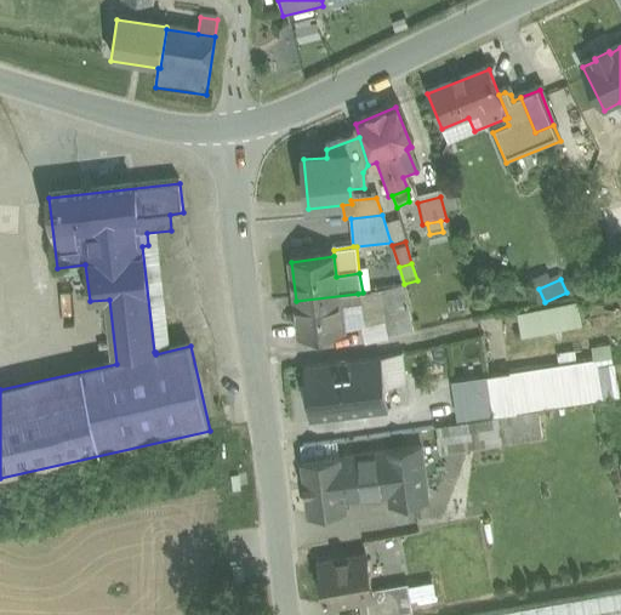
[(402,290),(381,295),(386,318),(406,313),(402,290)]
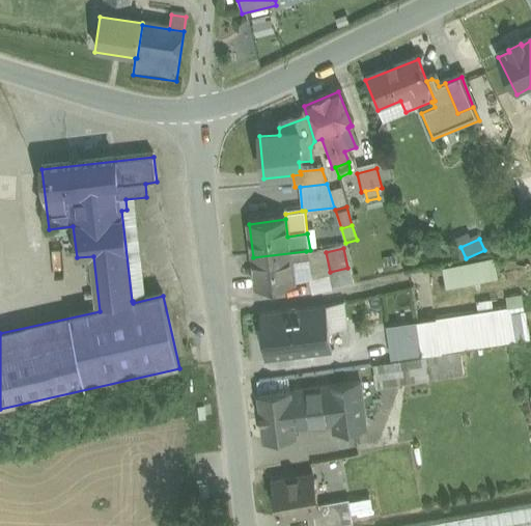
[(312,296),(332,293),(327,272),(330,272),(326,252),(310,254),(310,250),(306,251),(308,268),(296,270),(295,260),(290,260),(295,287),(311,285),(312,296)]
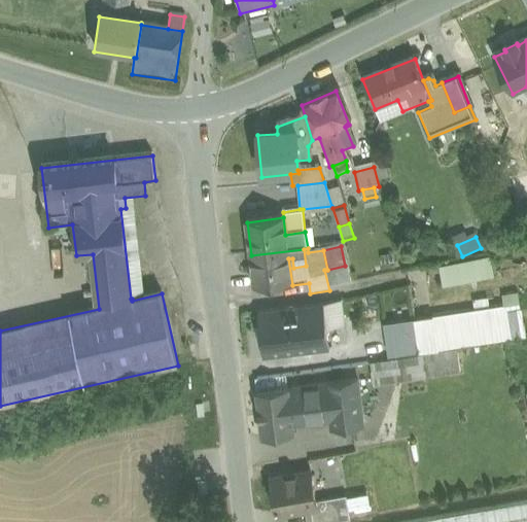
[(304,249),(251,255),(255,290),(292,285),(288,258),(292,258),(293,268),(306,266),(304,249)]
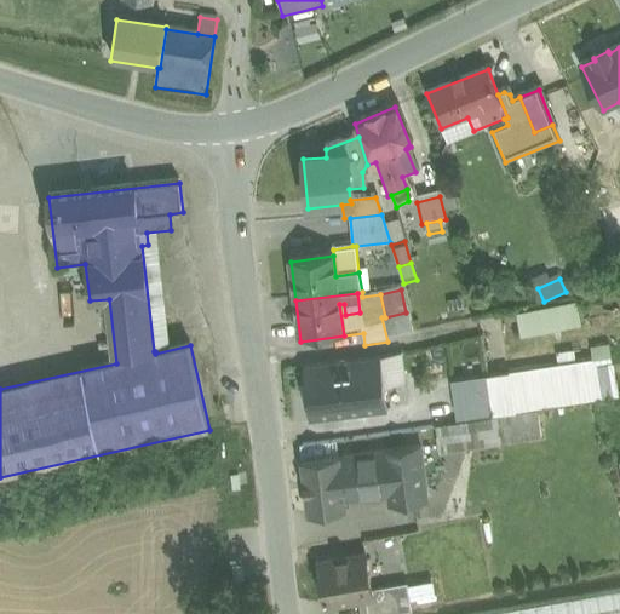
[(580,300),(518,317),(524,340),(587,323),(580,300)]
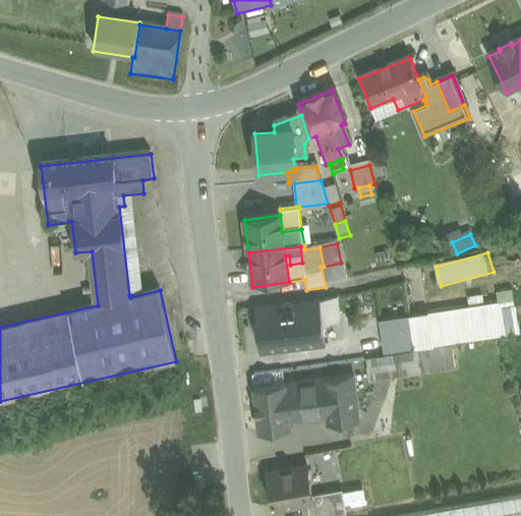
[(321,267),(326,287),(346,283),(341,263),(324,267),(321,267)]
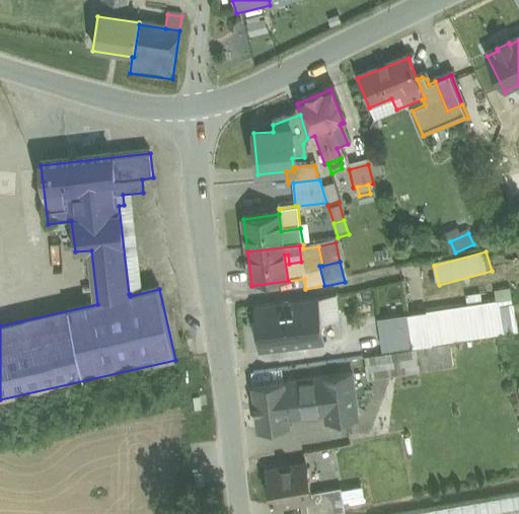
[(318,302),(254,310),(260,354),(324,347),(318,302)]
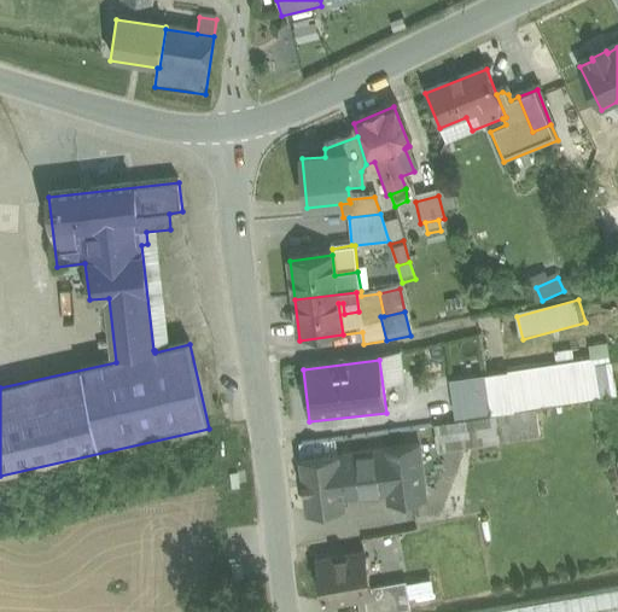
[(512,384),(517,412),(616,397),(612,368),(512,384)]
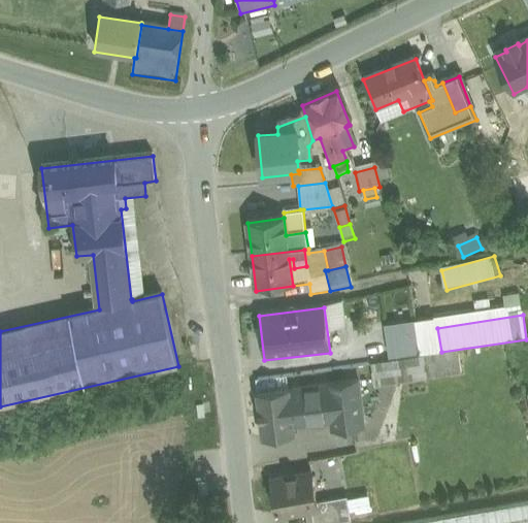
[(385,344),(417,338),(416,331),(415,326),(384,331),(385,344)]
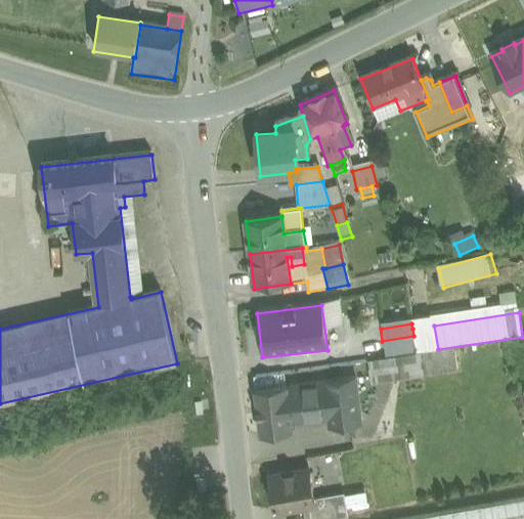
[(413,336),(417,353),(438,349),(434,326),(412,329),(413,336)]
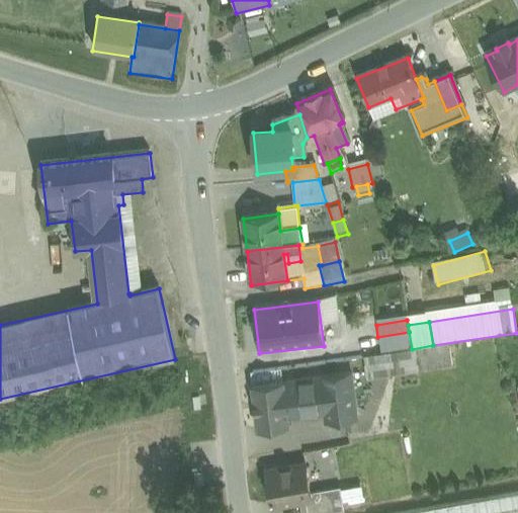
[(377,337),(380,353),(412,349),(409,332),(377,337)]
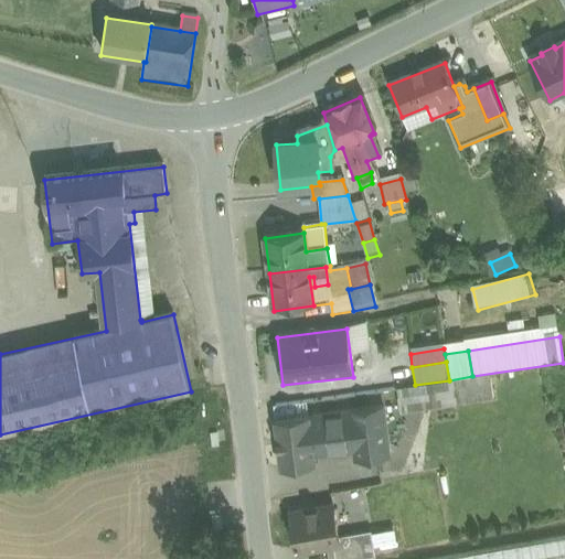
[(488,378),(425,388),(428,412),(491,402),(488,378)]
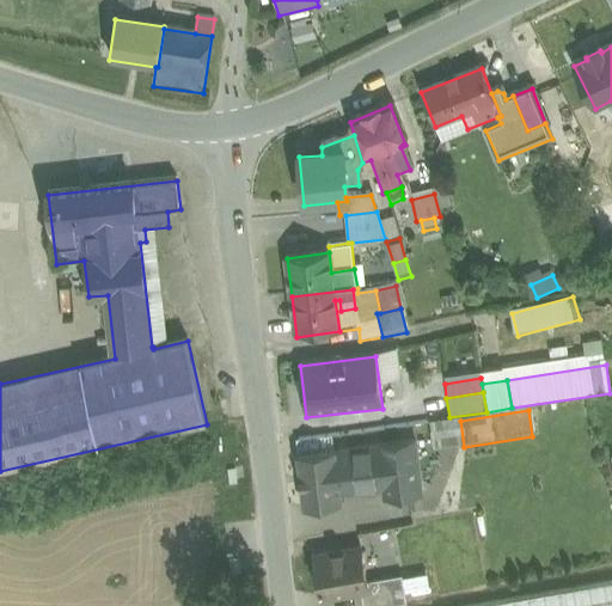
[(460,421),(432,424),(435,451),(464,447),(460,421)]
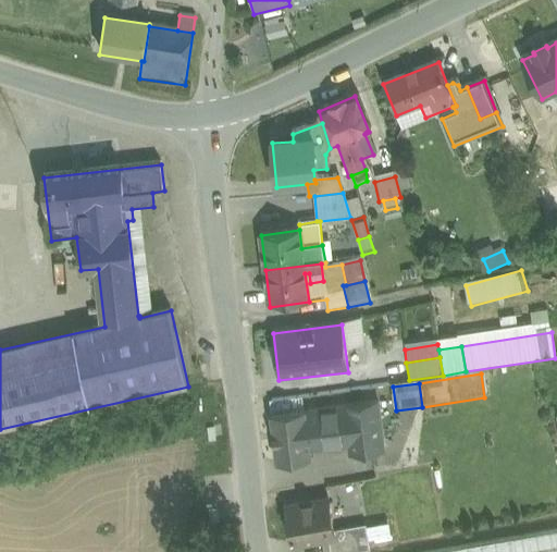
[(304,401),(280,402),(280,413),(304,411),(304,401)]
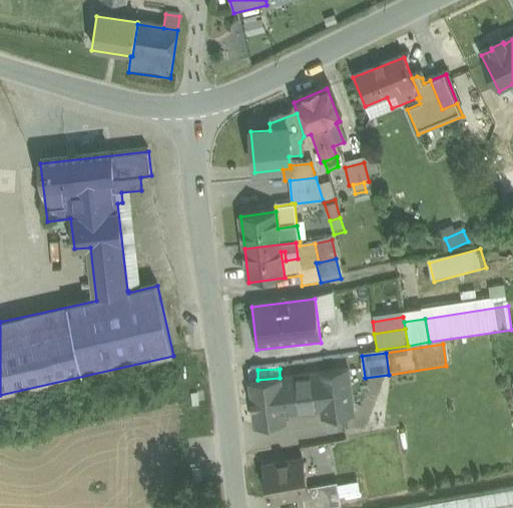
[(348,373),(320,376),(320,377),(319,377),(321,391),(350,388),(348,373)]
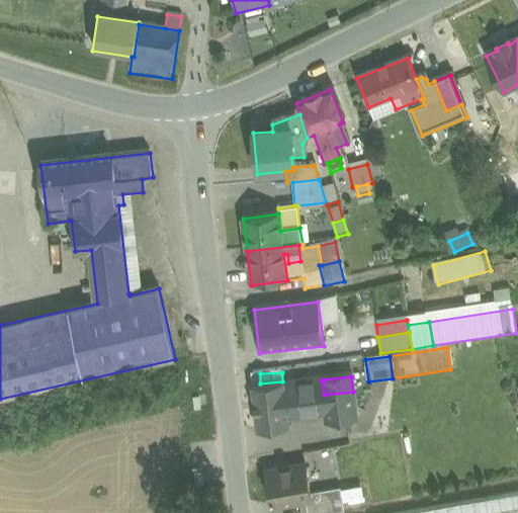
[(322,380),(284,386),(288,418),(326,414),(324,395),(322,380)]
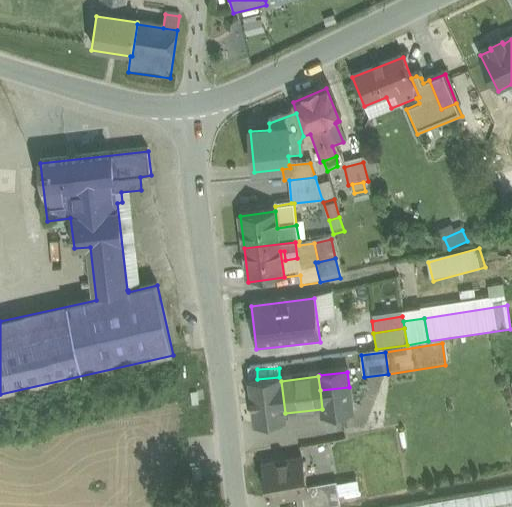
[(281,381),(249,384),(254,426),(286,422),(285,413),(281,381)]
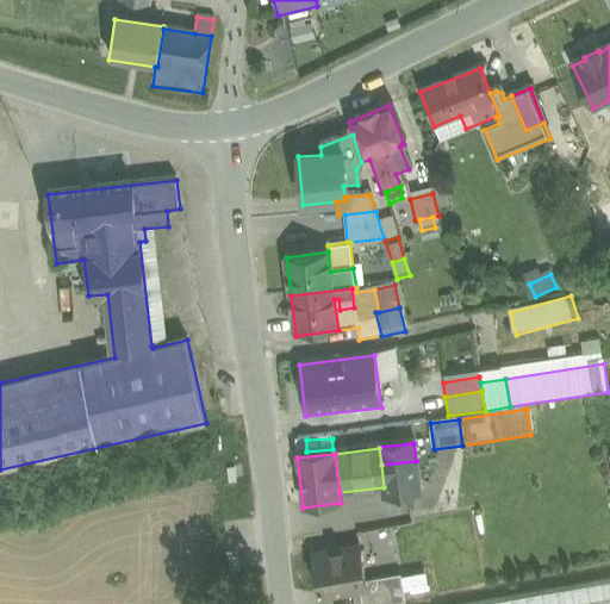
[(416,461),(381,465),(384,487),(385,499),(419,494),(416,461)]
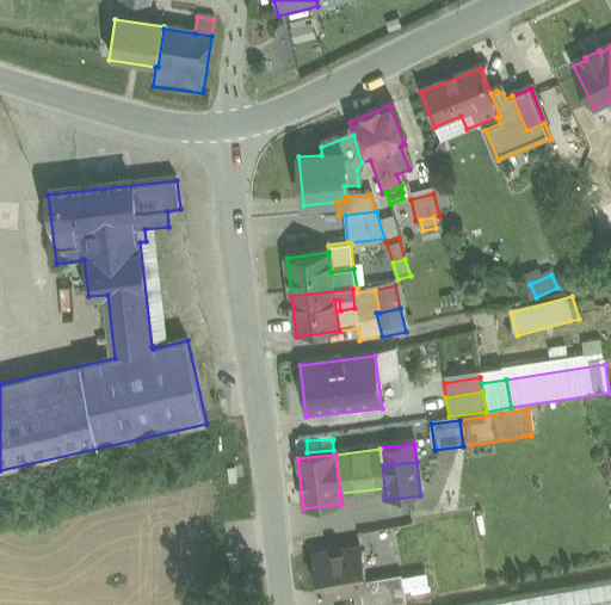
[(360,550),(314,559),(321,600),(360,594),(368,592),(366,584),(360,550)]
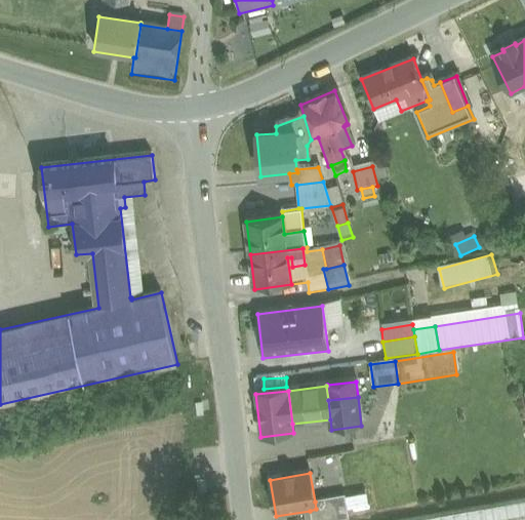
[(346,496),(315,502),(316,509),(310,511),(311,519),(350,519),(346,496)]
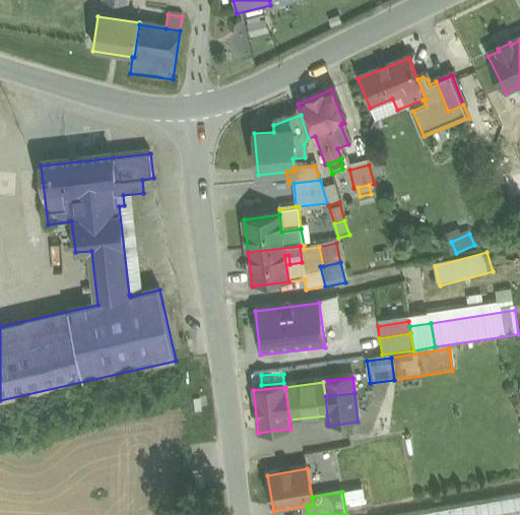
[(519,514),(519,498),(489,504),(490,514),(519,514)]
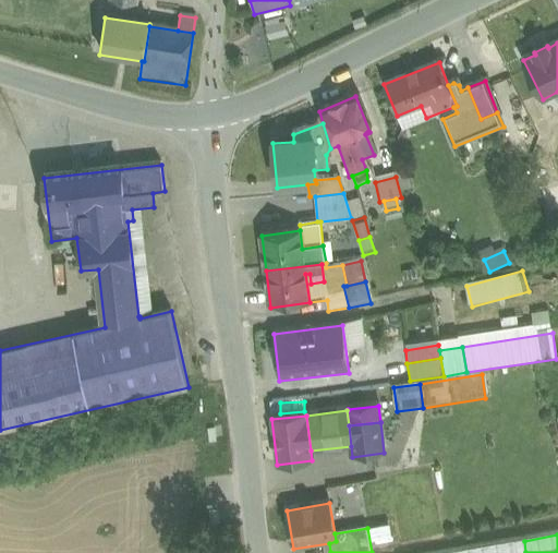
[(525,552),(524,541),(458,552),(525,552)]
